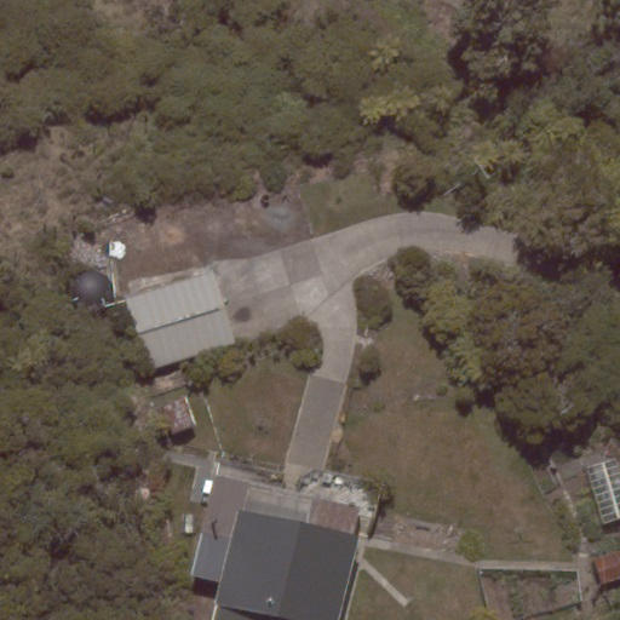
[(148,371),(236,343),(214,273),(126,300),(148,371)]
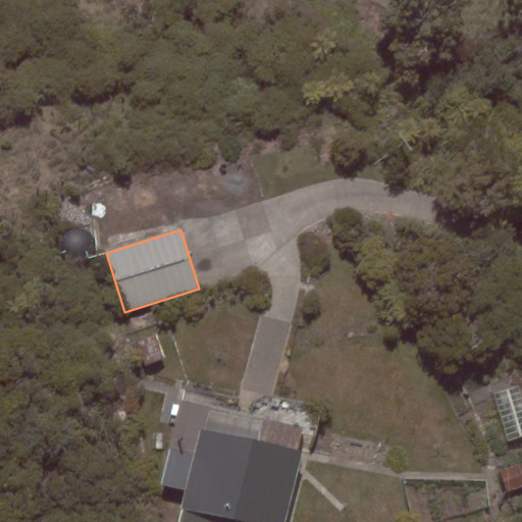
[(145,365),(165,358),(157,334),(137,341),(145,365)]
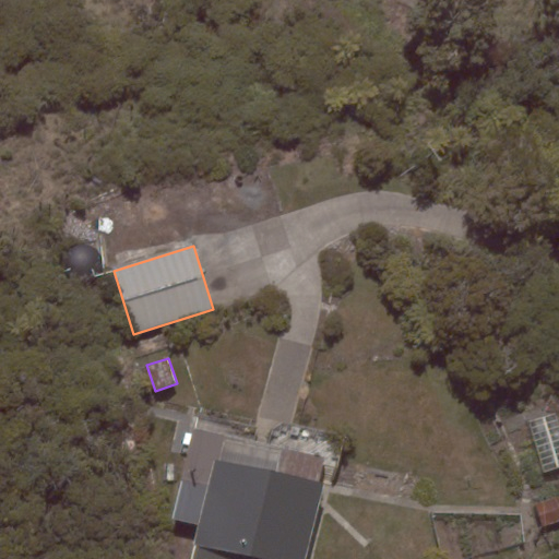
[(558,426),(555,413),(528,420),(544,473),(558,468),(558,426)]
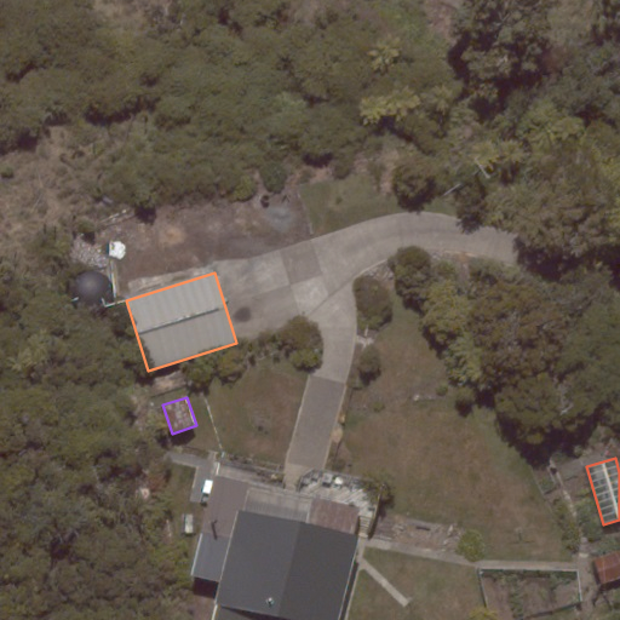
[(216,606),(211,619),(337,619),(357,538),(354,537),(360,510),(248,483),(242,507),(237,506),(231,537),(201,529),(189,577),(218,584),(213,604),(216,606)]
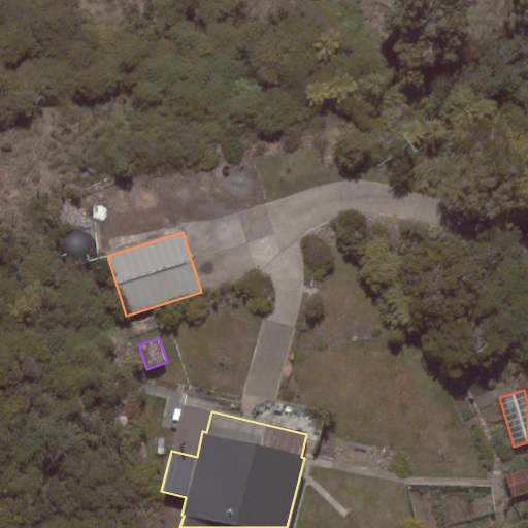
[(513,497),(527,491),(527,471),(527,468),(504,476),(513,497)]
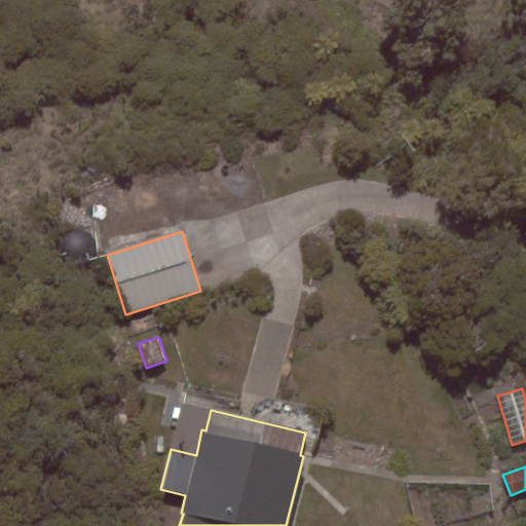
All buildings are outlined.
